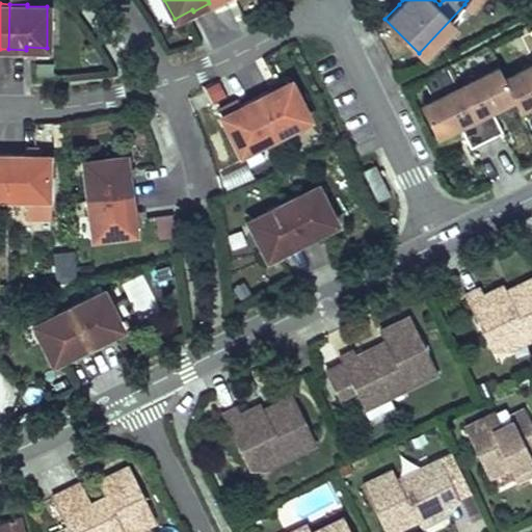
[(500,69),(421,105),(435,136),(459,124),(471,145),(500,131),(489,108),(513,98),(519,108),(531,102),(531,65),(503,78),(500,69)]
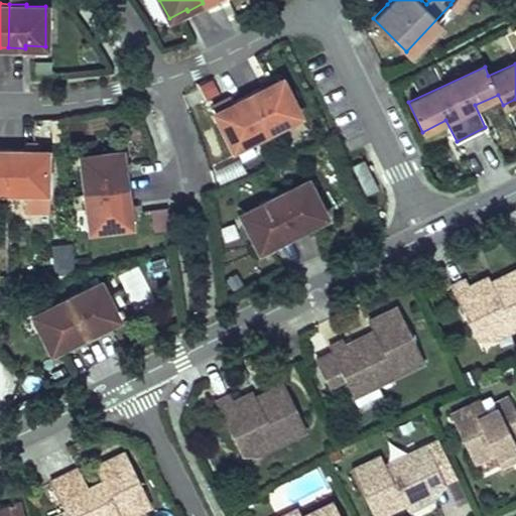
[(282,123),(299,115),(281,79),(264,88),(263,86),(248,94),(267,133),(282,125),(282,123)]
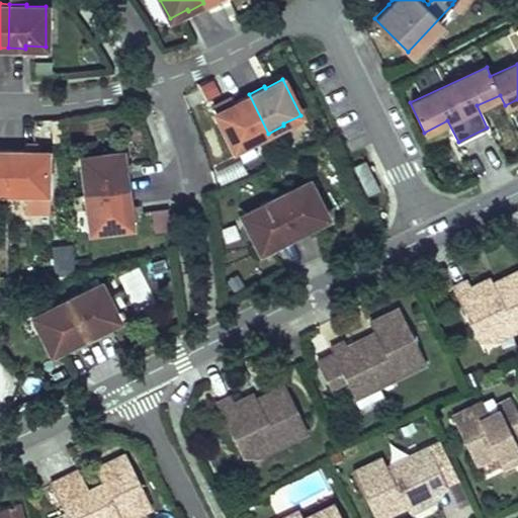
[(234,103),(216,112),(234,149),(252,140),(253,142),(268,134),(249,94),(233,101),(234,103)]
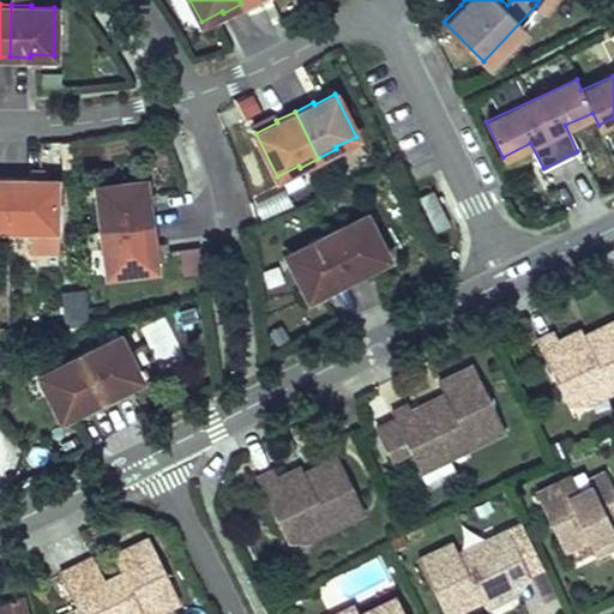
[(31,170),(31,178),(11,176),(10,229),(30,229),(30,251),(59,252),(59,227),(54,227),(55,180),(46,180),(46,170),(31,170)]
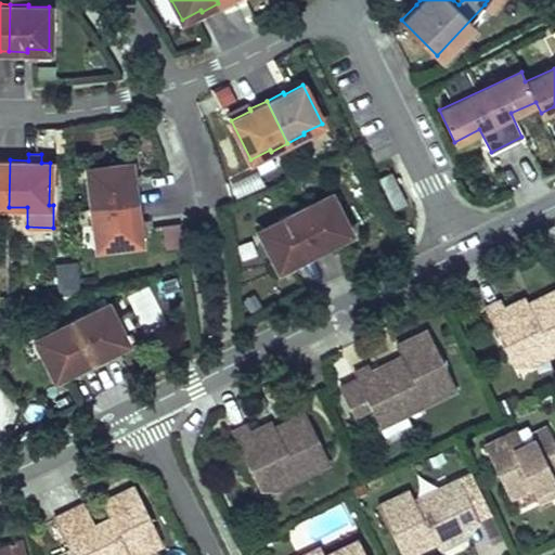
[(0,207),(9,207),(10,159),(0,159),(0,207)]
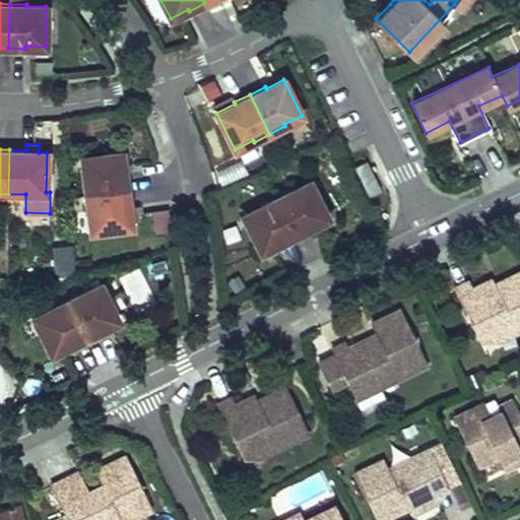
[(122,152),(82,157),(84,177),(83,177),(85,195),(129,189),(127,172),(125,172),(122,152)]
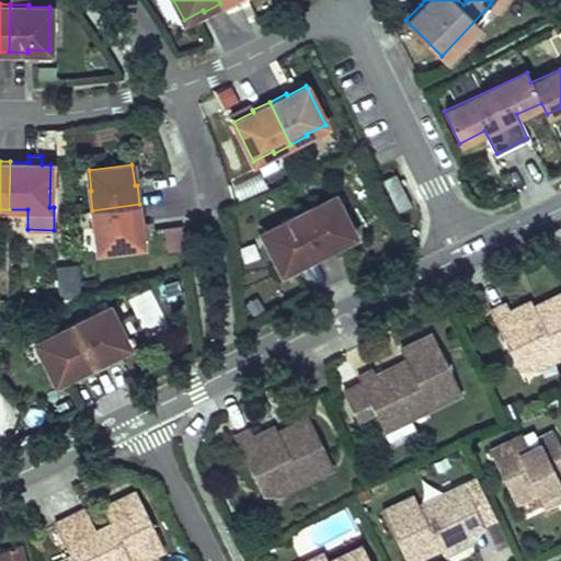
[(398,172),(384,179),(399,210),(412,204),(398,172)]
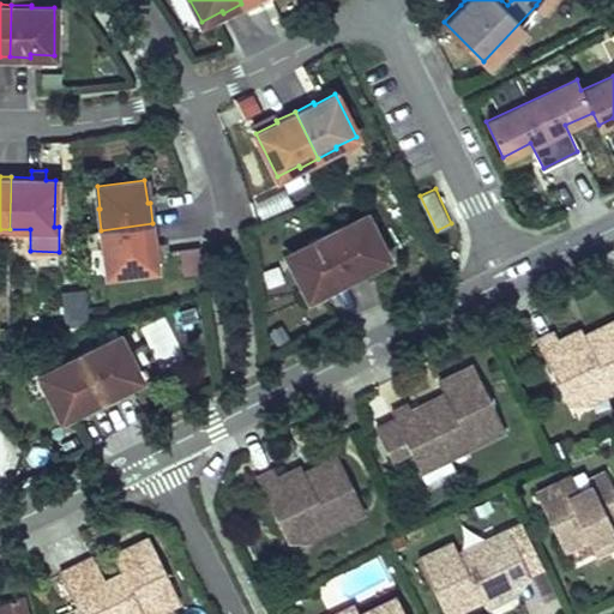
[(367,268),(387,257),(366,214),(345,224),(344,222),(326,232),(349,278),(367,269),(367,268)]
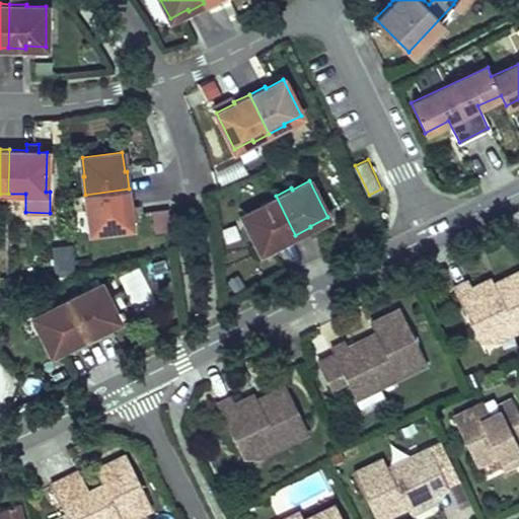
[(91,231),(132,226),(129,206),(131,206),(129,189),(85,195),(87,212),(89,211),(91,231)]
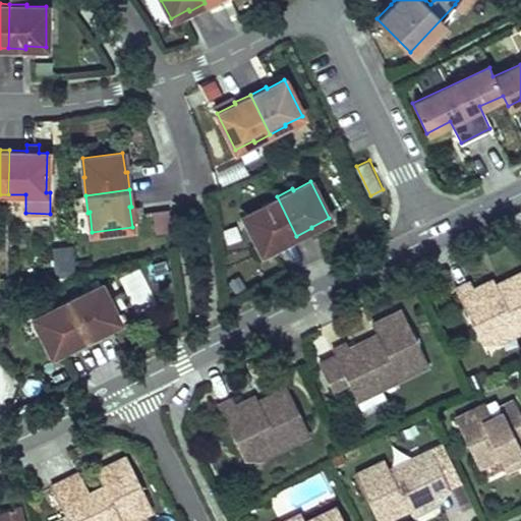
[(262,207),(244,215),(262,251),(280,242),(281,244),(296,236),(277,196),(261,205),(262,207)]
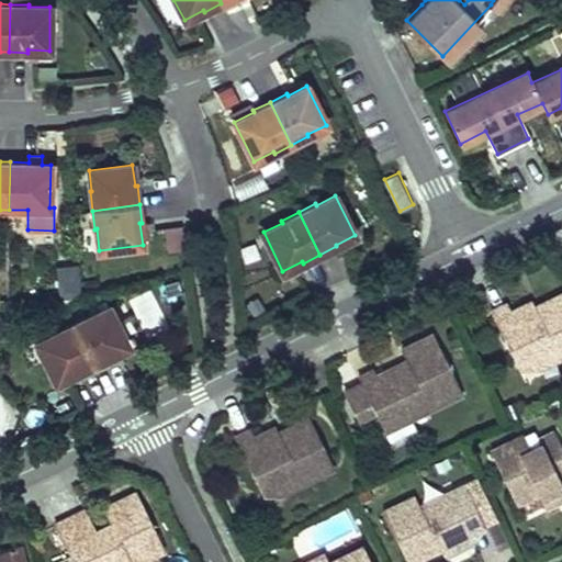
[(182,225),(163,226),(165,253),(184,250),(182,225)]
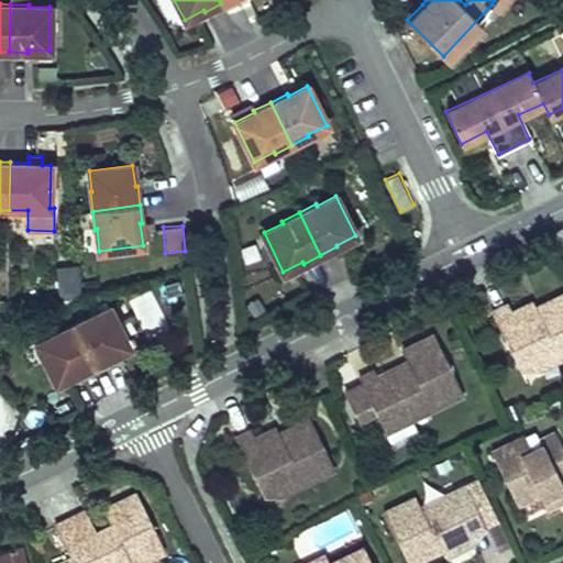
[(78,265),(55,266),(56,290),(79,289),(78,265)]
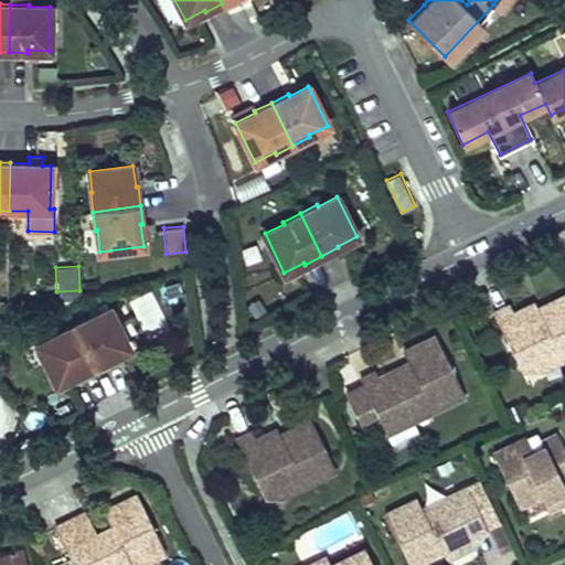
[(561,360),(564,358),(564,295),(547,304),(550,309),(541,313),(537,308),(535,302),(514,312),(510,305),(493,313),(520,370),(556,352),(561,360)]
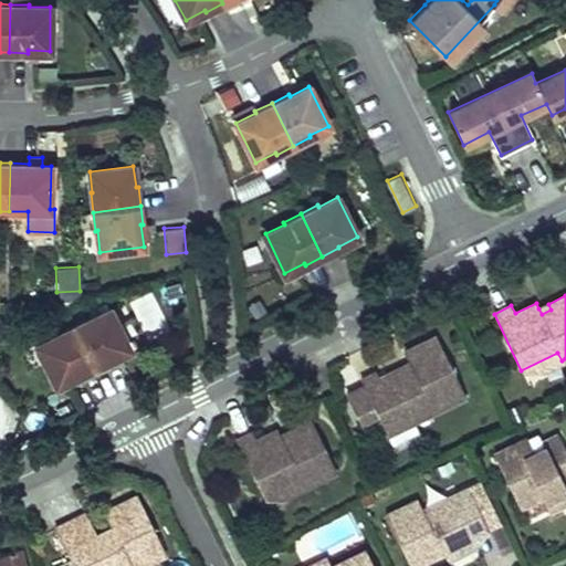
[(548,304),(538,308),(542,314),(551,310),(548,304)]
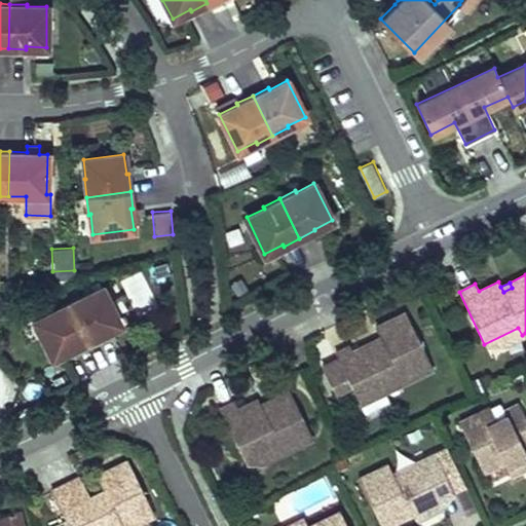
[(102,333),(120,324),(102,287),(83,296),(83,294),(67,302),(87,342),(103,334),(102,333)]
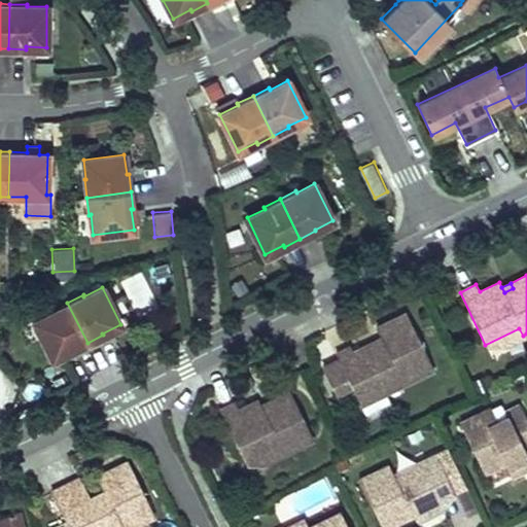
[(53,313),(34,321),(53,358),(70,349),(71,351),(88,343),(67,303),(51,311),(53,313)]
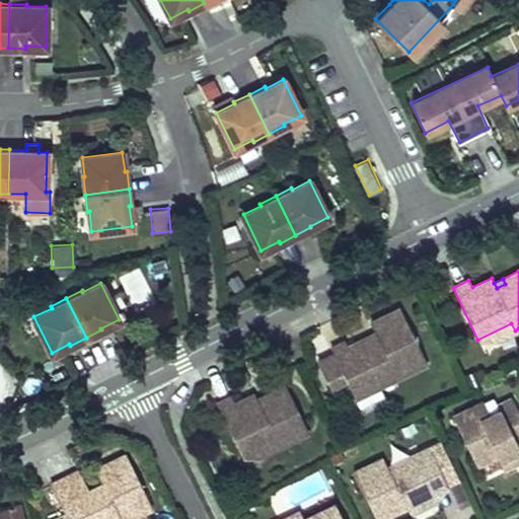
[(427,363),(400,308),(370,323),(375,334),(378,341),(369,346),(358,342),(348,347),(346,342),(330,350),(334,354),(316,363),(329,388),(346,380),(350,388),(363,381),(378,386),(427,363)]
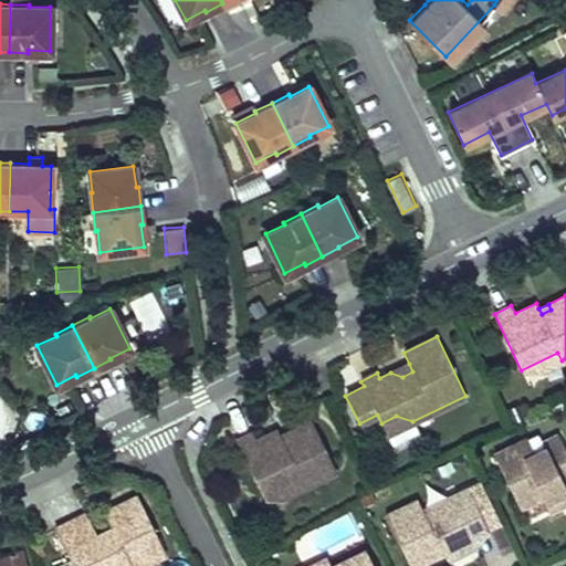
[(557,353),(521,370),(542,370),(562,360),(557,353)]
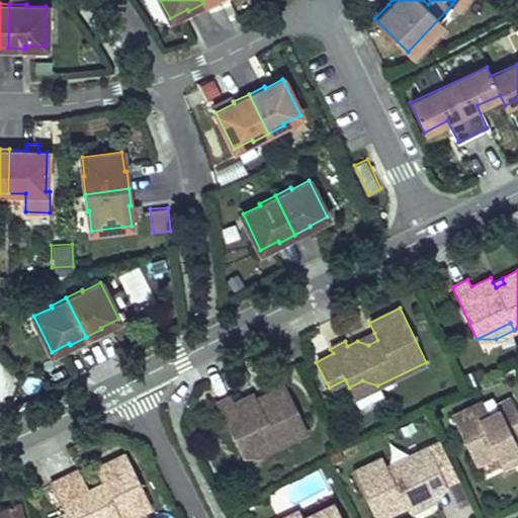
[(374,333),(357,341),(368,345),(377,340),(374,333)]
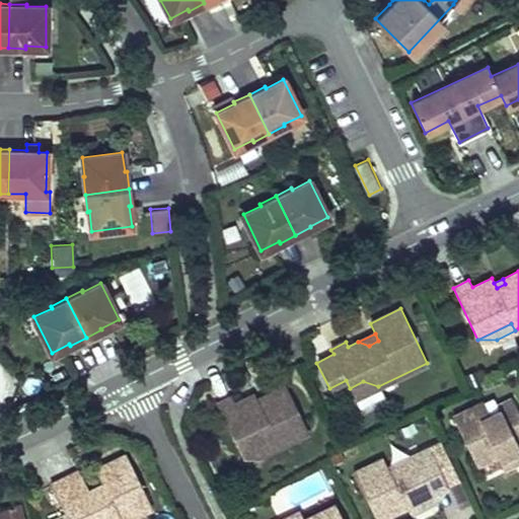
[(363,381),(350,388),(355,398),(378,386),(363,381)]
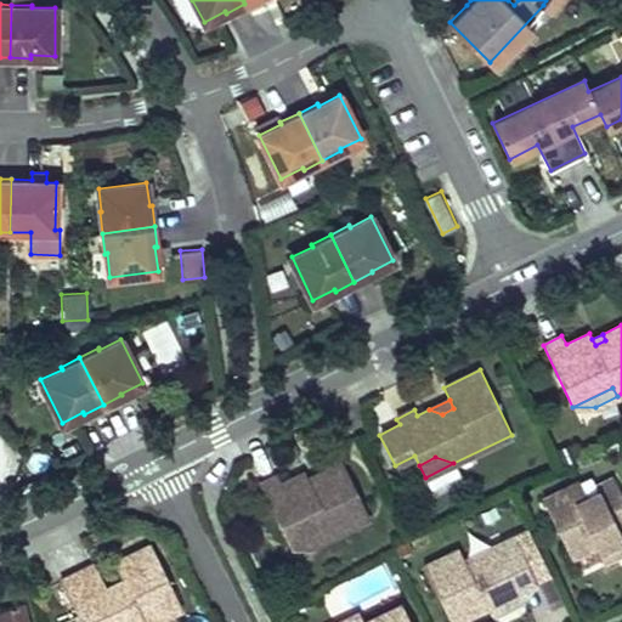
[(333,535),(368,518),(341,462),(318,473),(321,479),(311,484),(307,479),(305,471),(281,482),(277,475),(259,484),(288,546),(328,526),(333,535)]
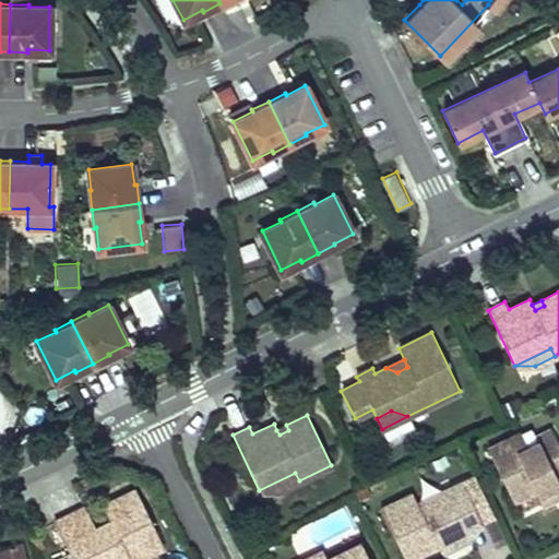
[(286,425),(276,430),(280,435),(288,430),(286,425)]
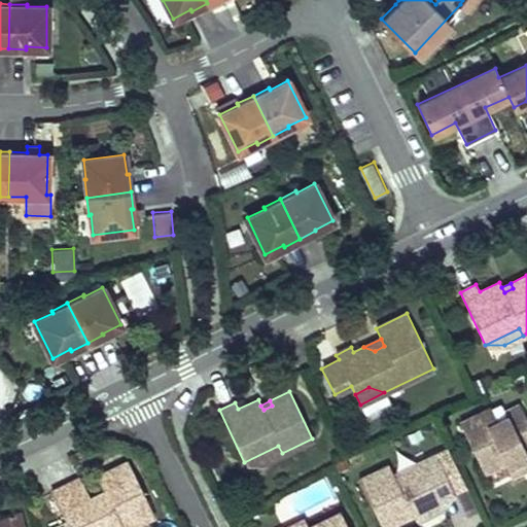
[(484,471),(499,464),(497,460),(502,458),(504,462),(511,476),(526,467),(526,454),(525,451),(526,450),(526,418),(520,405),(504,412),(507,417),(497,421),(488,426),(481,413),(460,423),(484,471)]
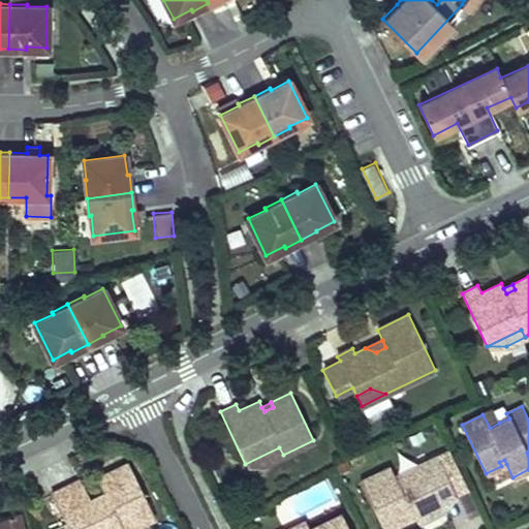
[(493,409),(483,414),(490,428),(499,423),(493,409)]
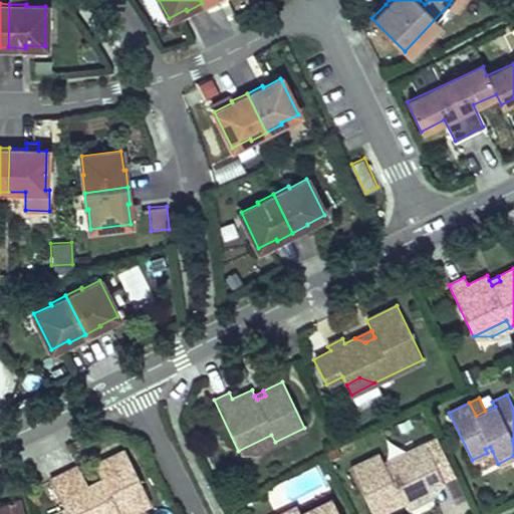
[(271,435),(238,451),(257,451),(275,442),(271,435)]
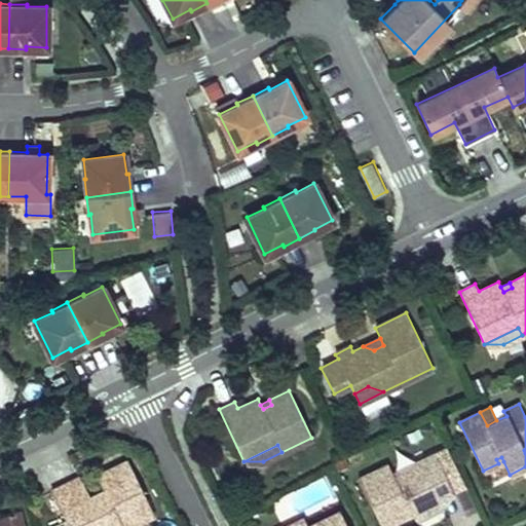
[(440,497),(453,491),(436,454),(423,459),(427,466),(411,475),(408,467),(393,475),(388,465),(359,480),(380,525),(384,525),(401,519),(398,512),(409,506),(412,513),(414,518),(443,503),(440,497)]
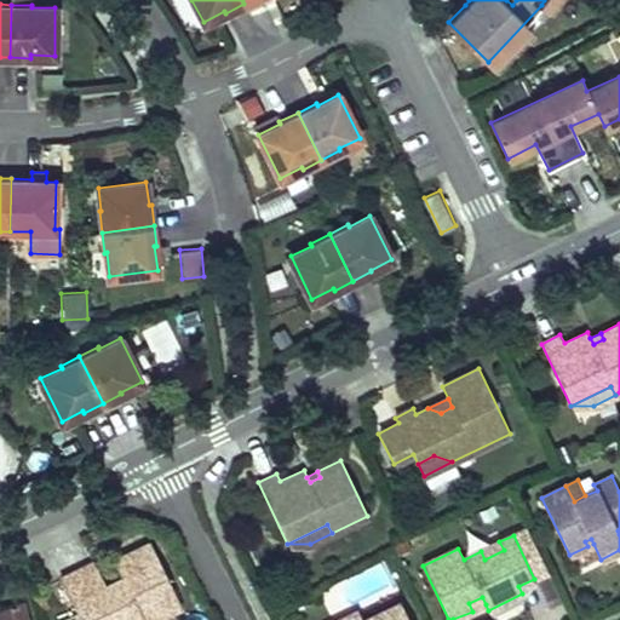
[(499,541),(481,551),(484,560),(504,550),(499,541)]
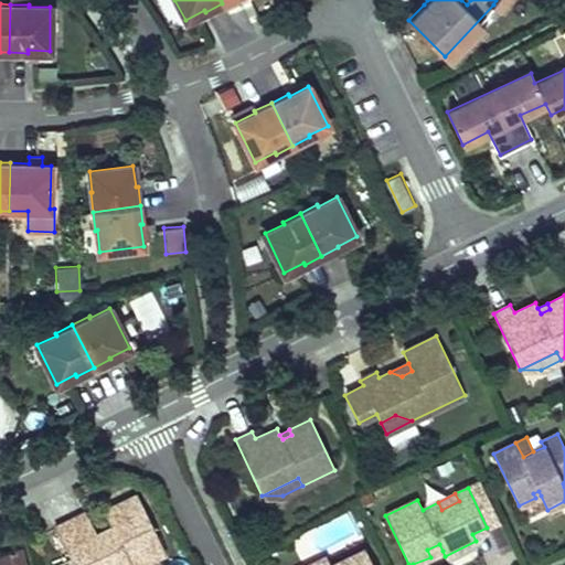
[(55,528),(73,564),(136,564),(164,552),(137,494),(104,511),(110,525),(114,532),(99,540),(96,533),(86,512),(55,528)]
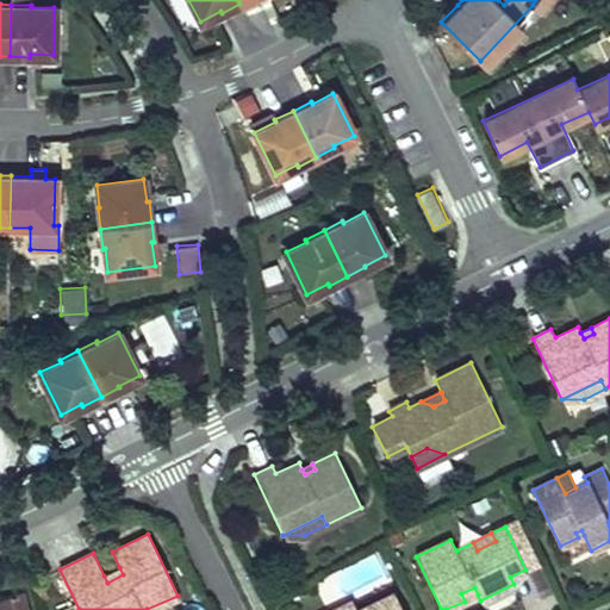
[(104,576),(107,583),(123,574),(119,567),(104,576)]
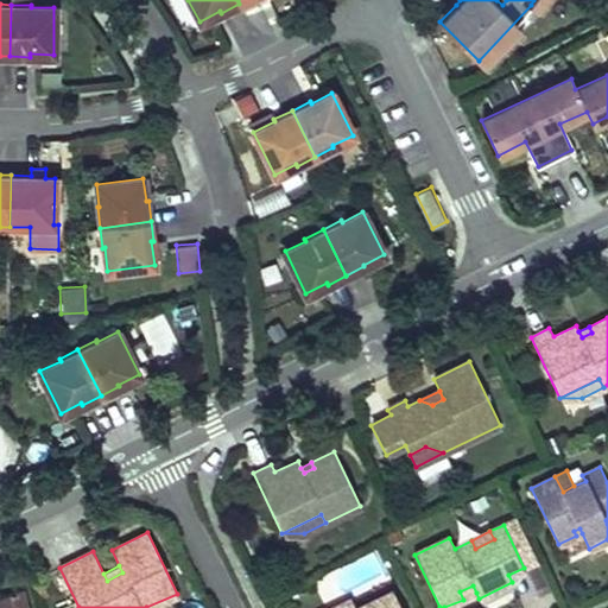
[(473,586),(460,591),(463,600),(476,593),(473,586)]
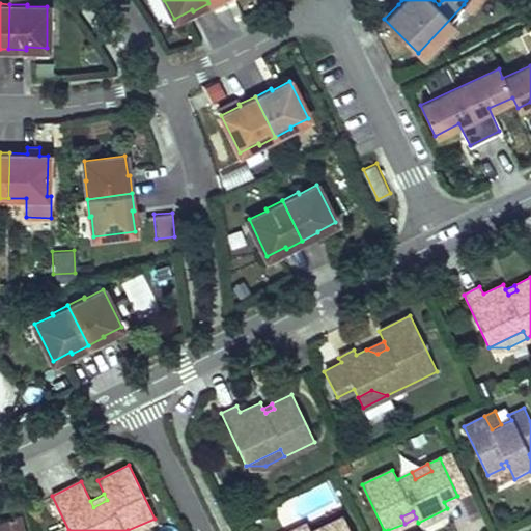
[(351,530),(342,514),(310,530),(306,523),(287,530),(351,530)]
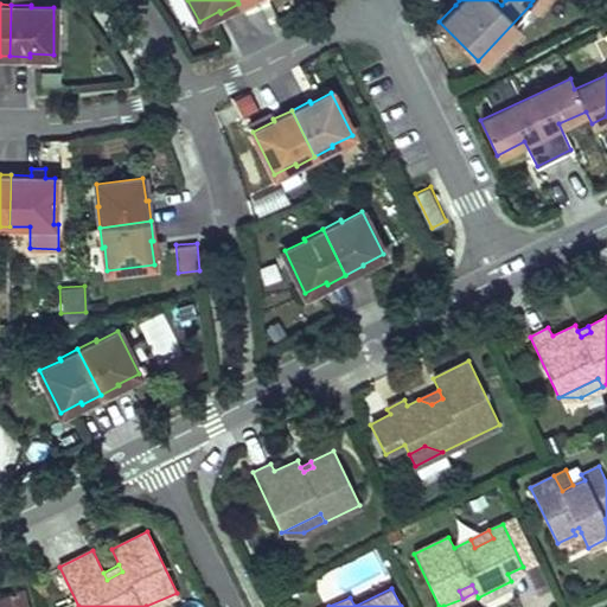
[(26,606),(21,589),(0,594),(0,606),(26,606)]
